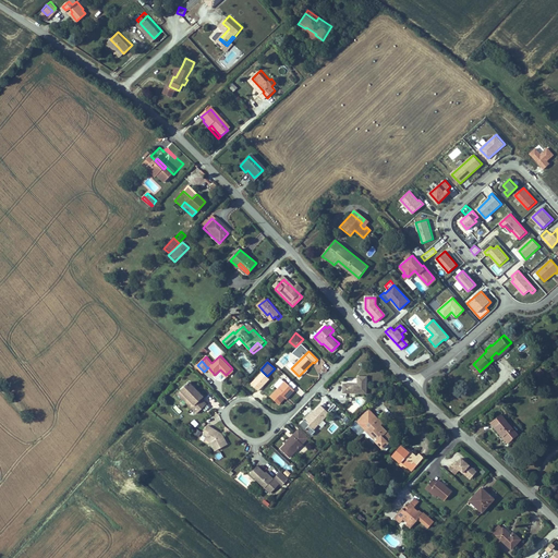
[(540,378),(545,373),(540,368),(535,374),(540,378)]
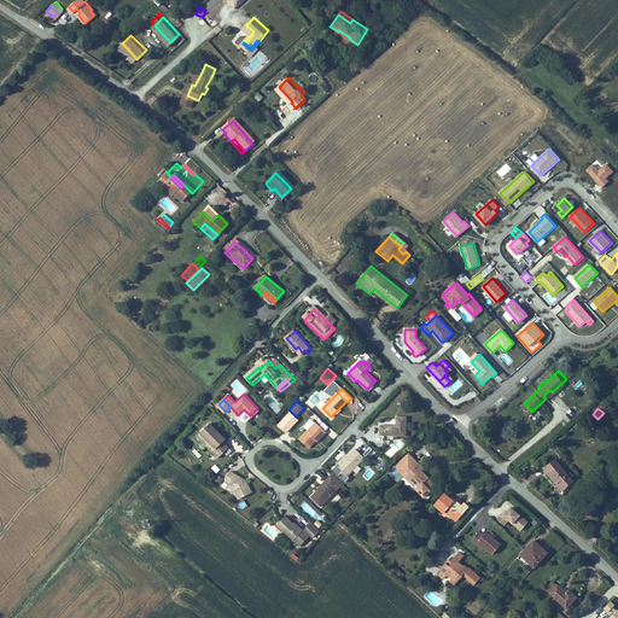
[(380,436),(407,435),(407,418),(398,418),(398,426),(380,426),(380,436)]
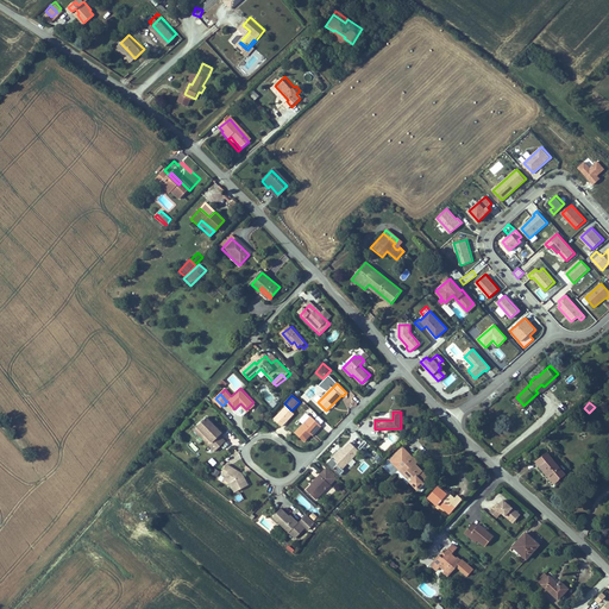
[(221,433),(206,416),(195,426),(211,443),(208,446),(213,451),(225,440),(219,435),(221,433)]
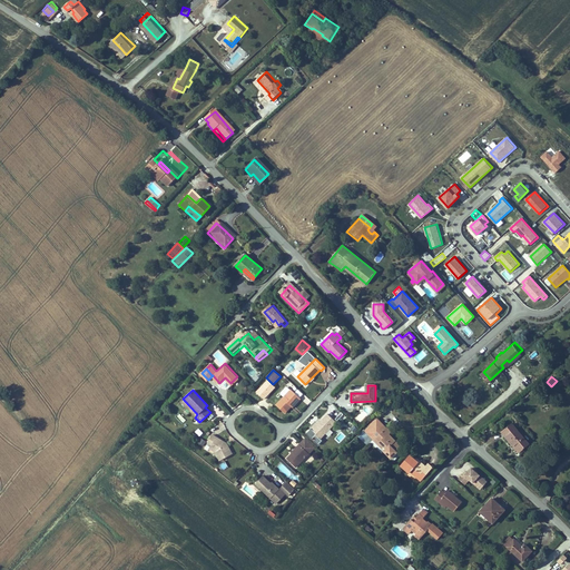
[(304,399),(294,390),(279,405),(286,413),(294,405),(298,401),(300,403),(304,399)]
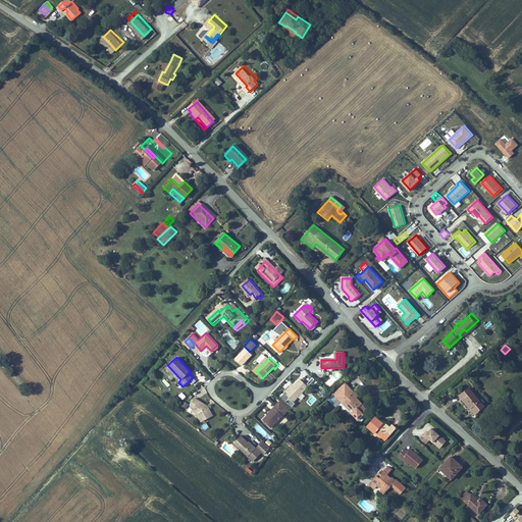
[(180,379),(167,365),(164,368),(178,382),(180,379)]
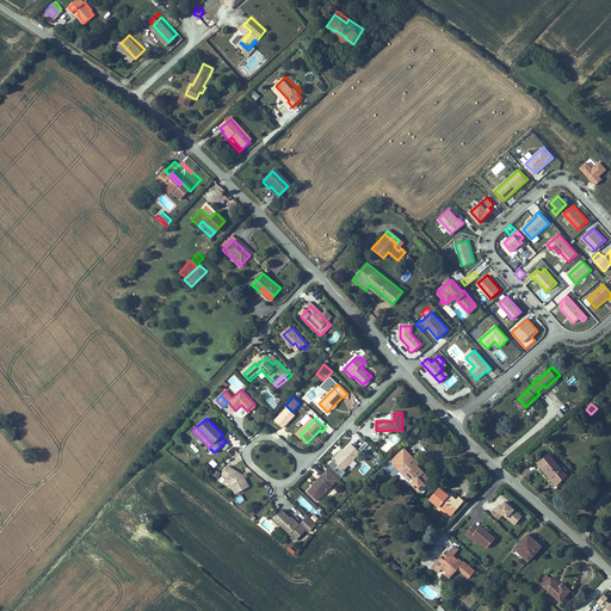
[(195,455),(199,451),(192,443),(187,446),(195,455)]
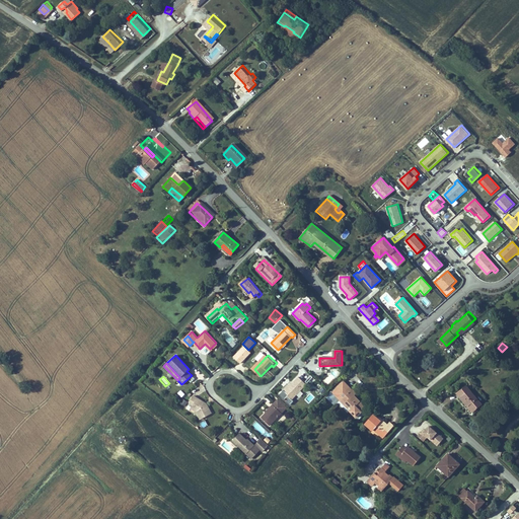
[(286,388),(282,391),(291,400),(306,385),(298,378),(292,384),(287,389),(286,388)]
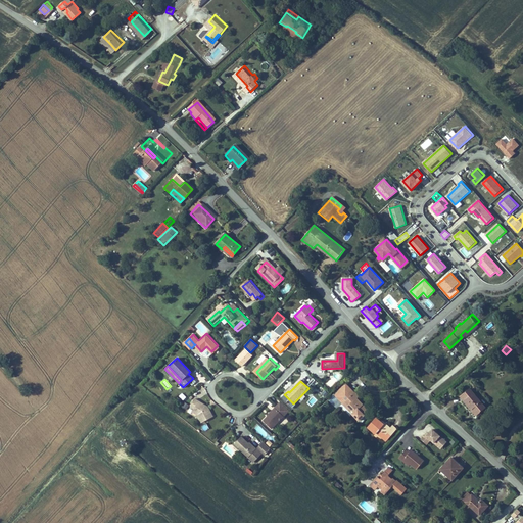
[(344,405),(354,393),(346,385),(330,401),(338,411),(340,409),(344,405)]
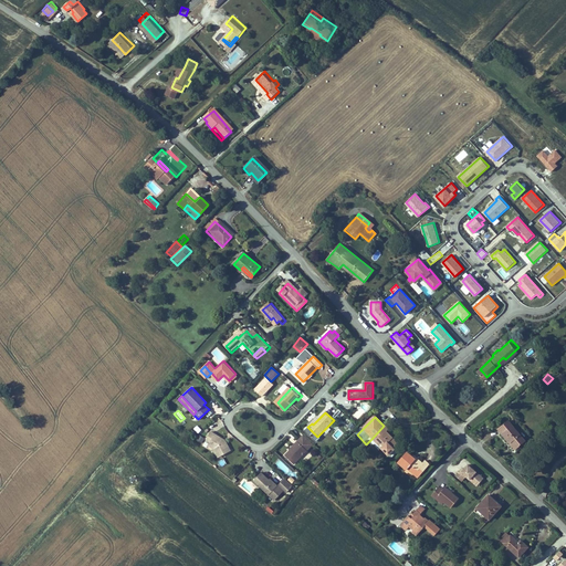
[(352,431),(356,426),(347,419),(343,423),(352,431)]
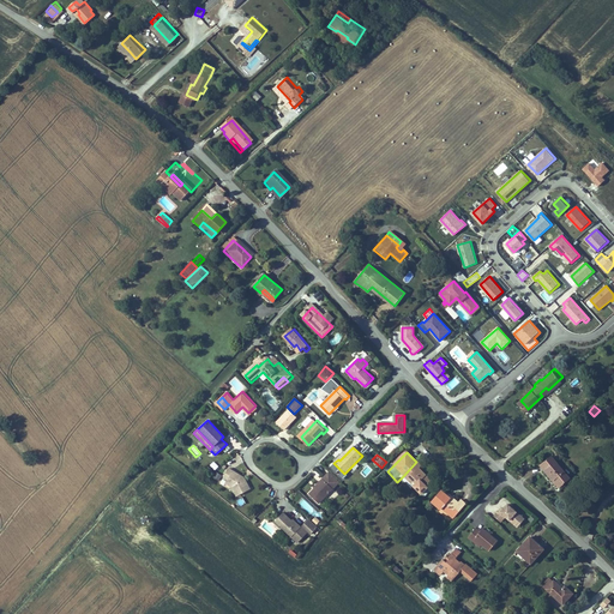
[(422,456),(416,462),(421,467),(427,461),(422,456)]
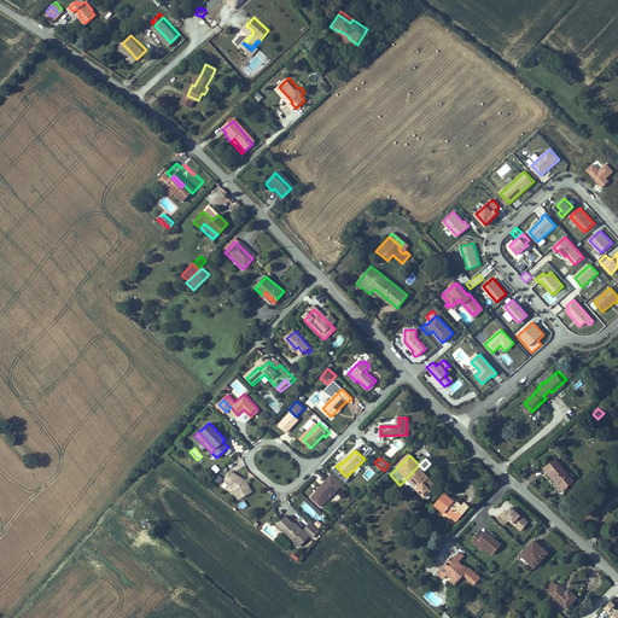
[(571,485),(554,464),(544,471),(549,478),(557,487),(558,485),(563,493),(571,485)]
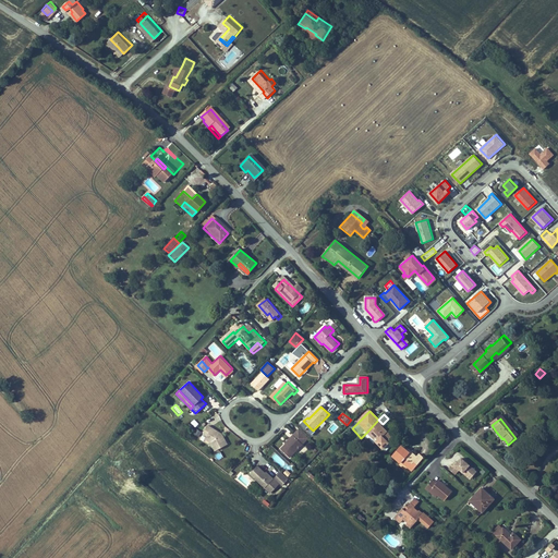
[(378,420),(367,432),(363,436),(367,439),(368,438),(375,444),(376,443),(380,448),(384,451),(389,445),(388,444),(393,439),(391,437),(380,426),(384,424),(383,424),(378,420)]
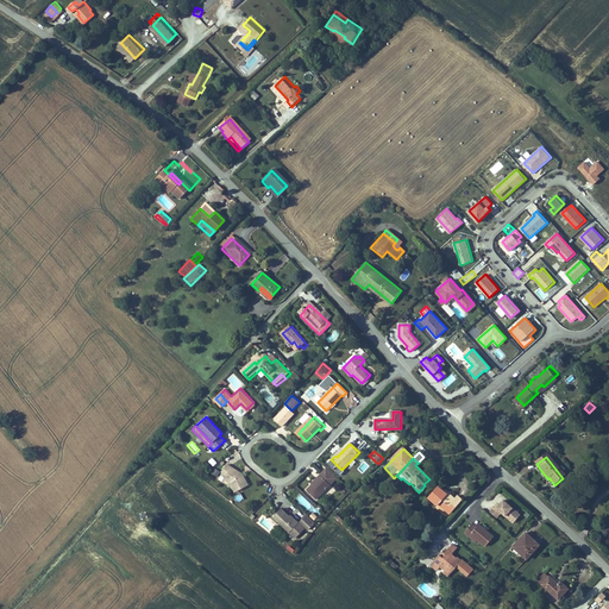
[(225,465),(220,473),(225,477),(224,479),(230,482),(232,487),(231,488),(234,494),(246,487),(245,482),(239,473),(225,465)]
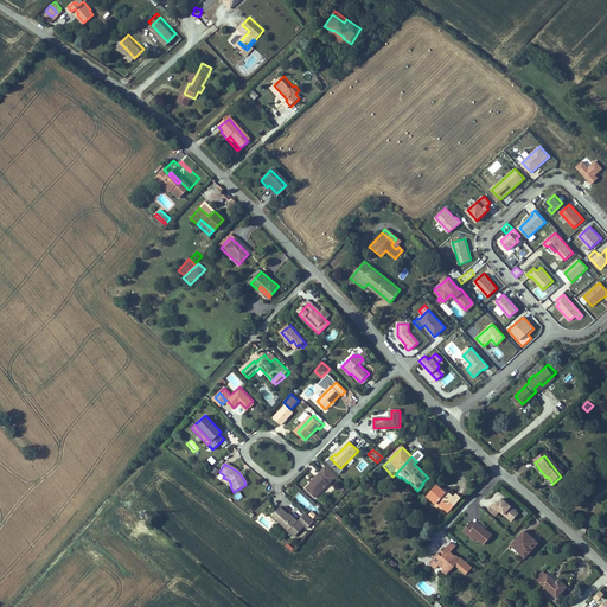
[(311,485),(305,490),(314,498),(334,478),(324,467),(314,478),(315,479),(311,485)]
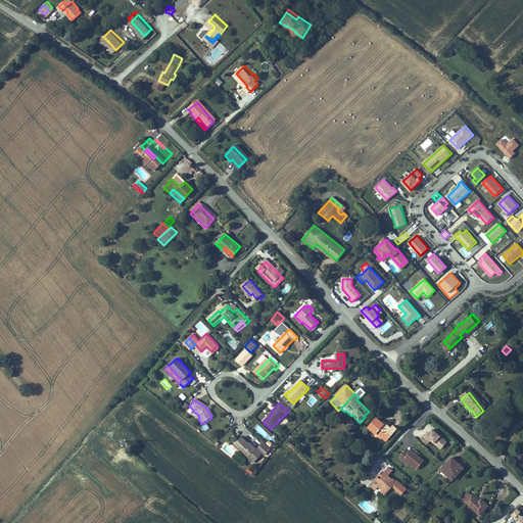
[(382,425),(375,419),(367,428),(374,435),(375,433),(381,439),(386,433),(389,436),(395,430),(392,427),(390,429),(384,424),(382,425)]
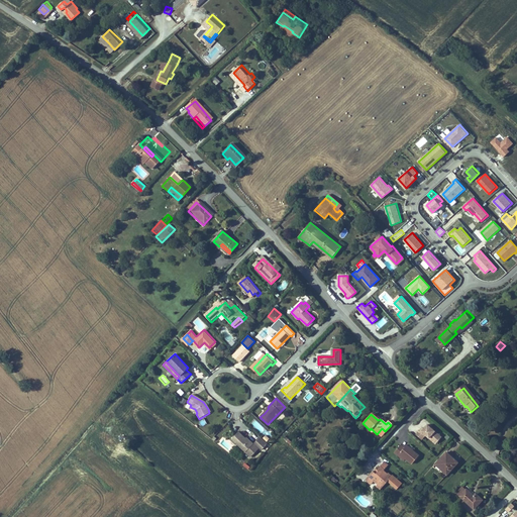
[(249,429),(242,422),(236,428),(254,446),(262,438),(257,434),(256,435),(249,429)]
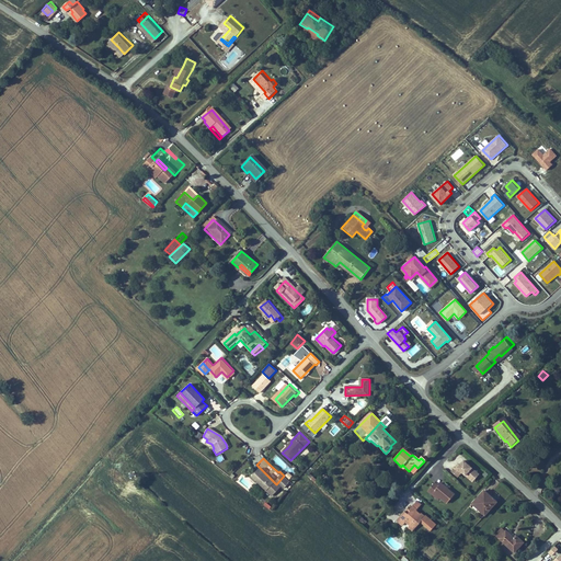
[(464,461),(457,468),(456,467),(451,472),(457,478),(461,472),(466,476),(466,474),(469,478),(472,474),(476,479),(479,474),(464,461)]
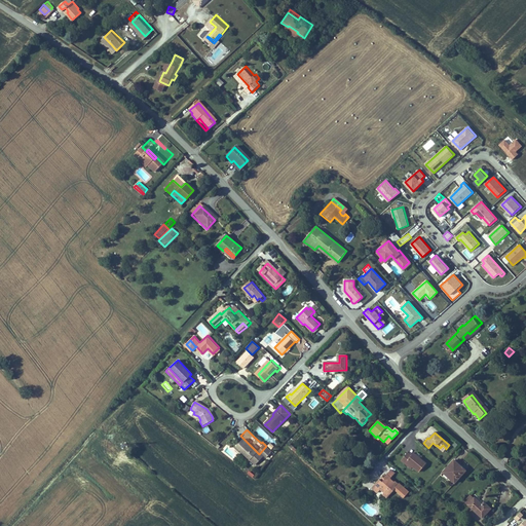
[(255,435),(254,437),(261,443),(262,442),(255,435)]
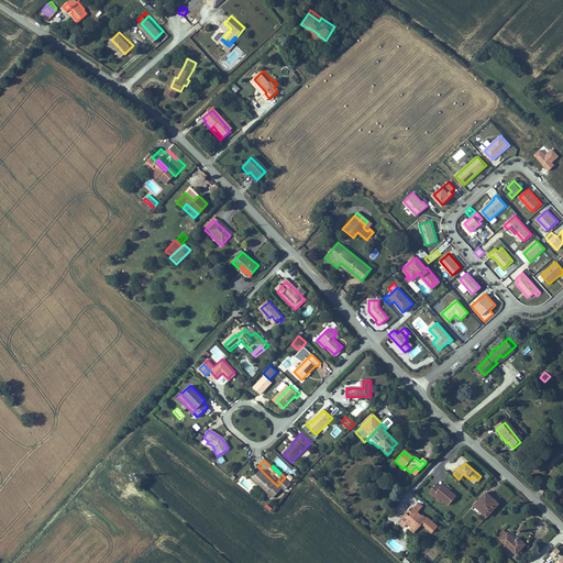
[(296,474),(288,466),(285,470),(293,477),(296,474)]
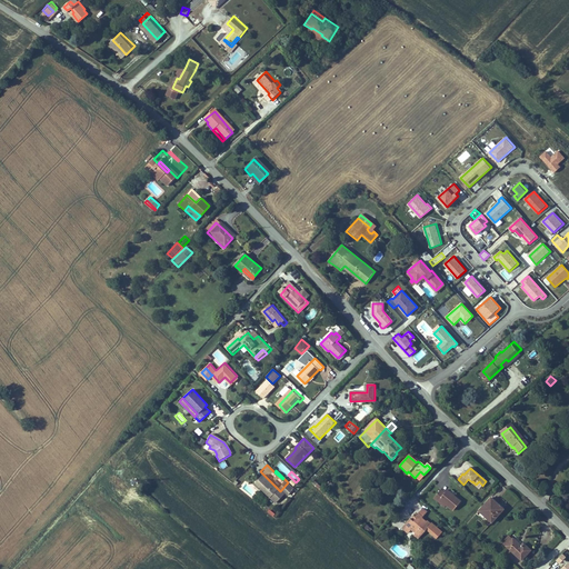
[(296,482),(288,475),(285,478),(292,486),(296,482)]
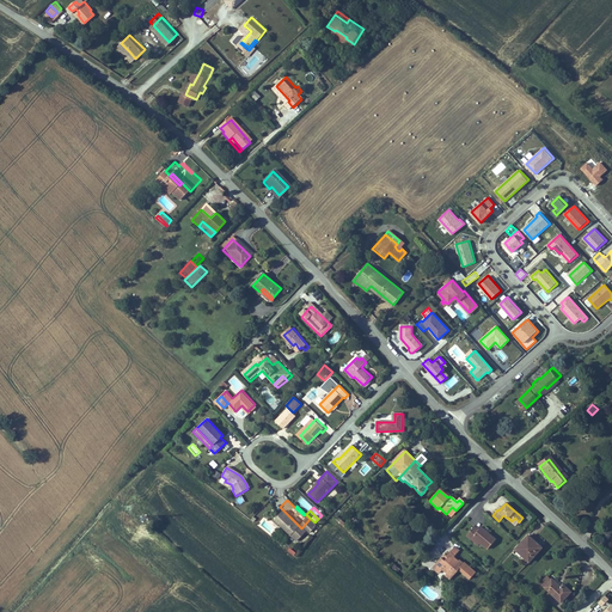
[(466,538),(471,542),(473,539),(479,545),(487,551),(495,542),(487,533),(481,528),(478,532),(475,528),(466,538)]
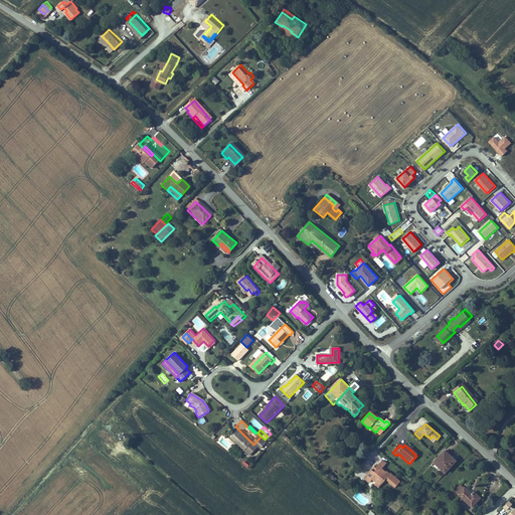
[(446,449),(437,458),(440,460),(437,464),(434,461),(433,462),(444,473),(457,460),(450,453),(446,449)]
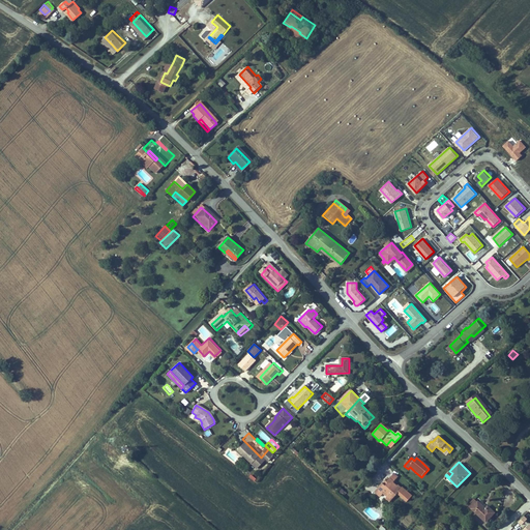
[(384,492),(387,494),(390,497),(393,494),(396,496),(404,487),(398,482),(396,483),(392,479),(393,478),(390,476),(388,479),(389,480),(386,483),(385,482),(383,481),(376,491),(381,495),(384,492)]
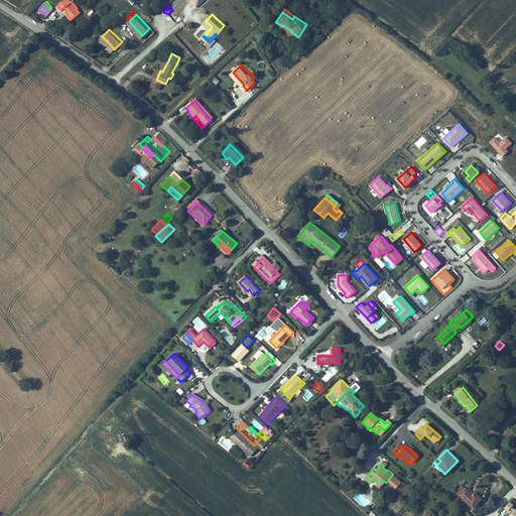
[(463,485),(458,491),(473,508),(482,499),(479,495),(476,493),(473,496),(463,485)]
